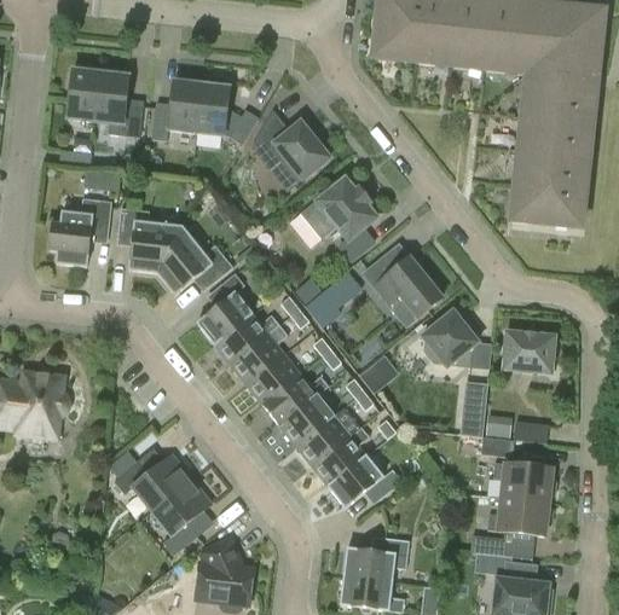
[(596,81),(603,11),(597,10),(502,0),(380,0),(374,57),(527,73),(512,220),(555,225),(555,227),(567,228),(567,226),(582,227),(596,81)]
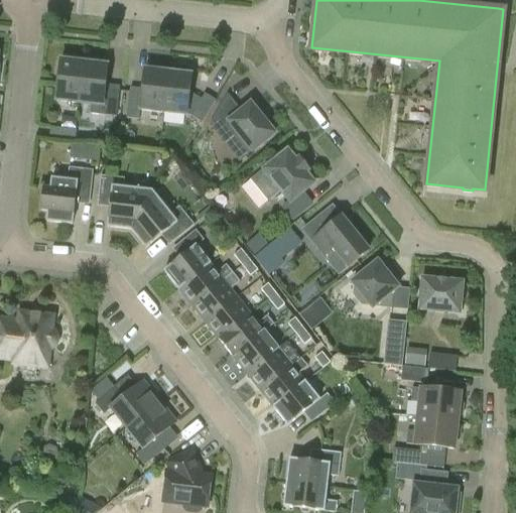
[(69,54),(68,58),(60,57),(56,98),(80,101),(85,56),(69,54)]
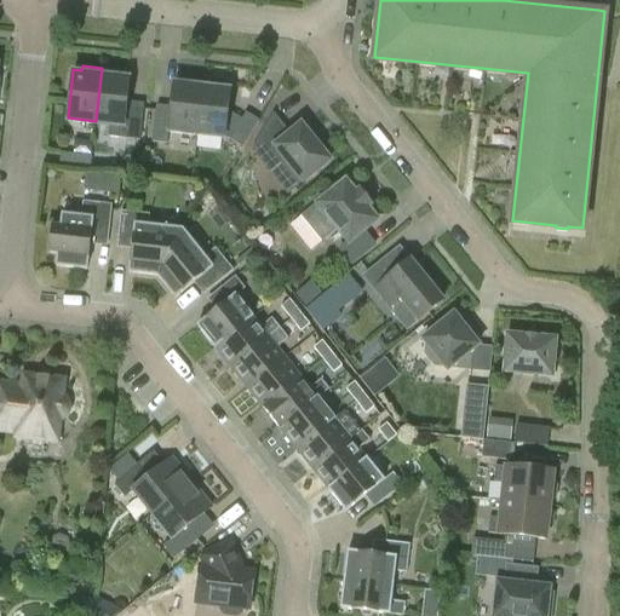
[(108,133),(122,134),(139,137),(143,105),(126,103),(130,75),(121,74),(121,69),(102,68),(96,121),(109,122),(108,133)]
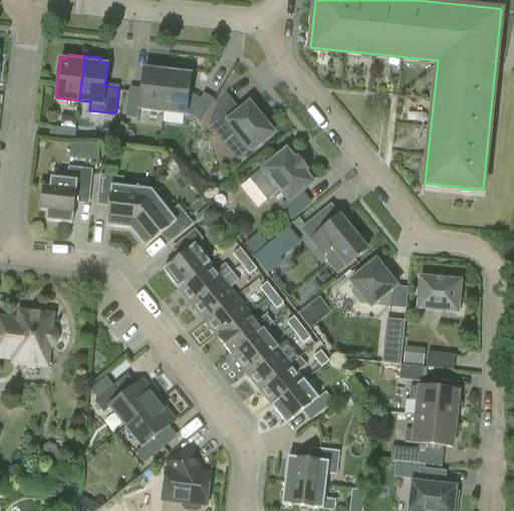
[(140,106),(163,109),(168,65),(152,63),(151,67),(144,66),(142,90),(129,88),(125,114),(139,116),(140,106)]
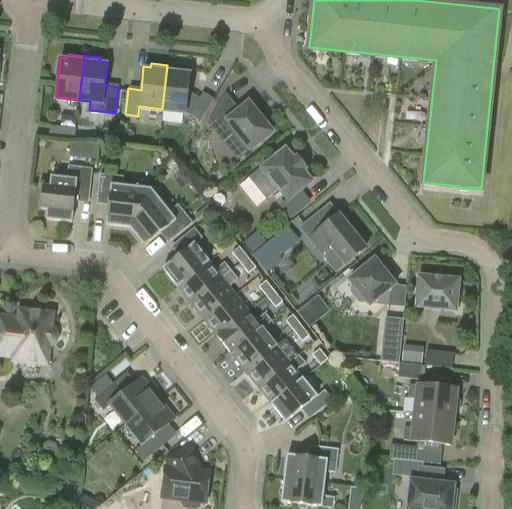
[(183,67),(167,65),(162,109),(185,112),(190,72),(183,71),(183,67)]
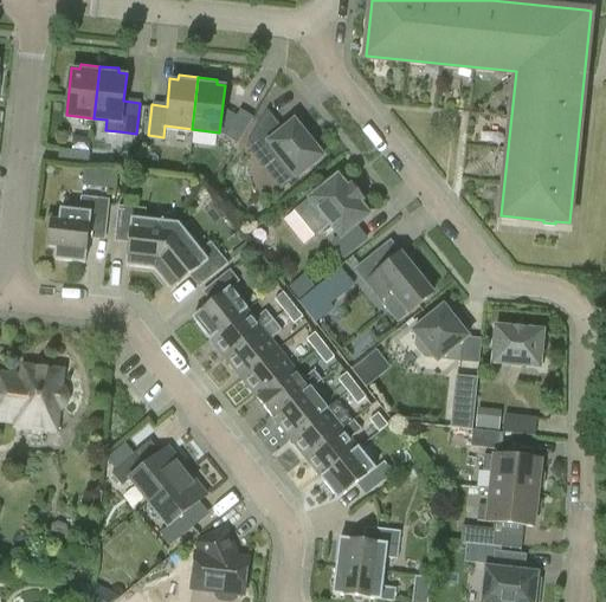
[(240,108),(225,133),(237,141),(253,115),(240,108)]
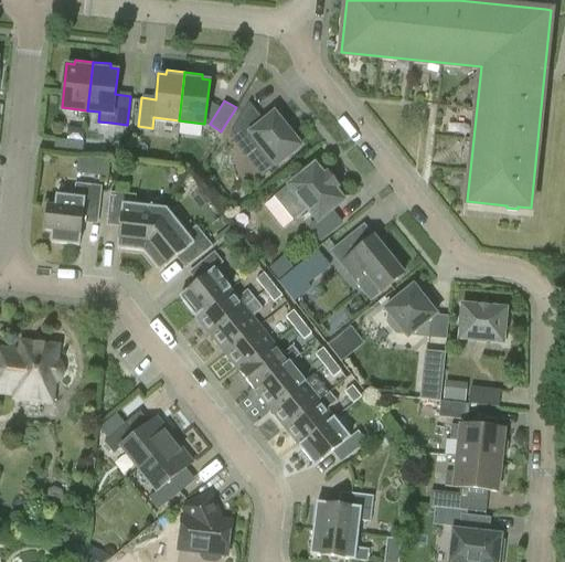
[(249,102),(233,129),(251,151),(260,142),(277,162),(300,144),(274,112),(264,119),(249,102)]
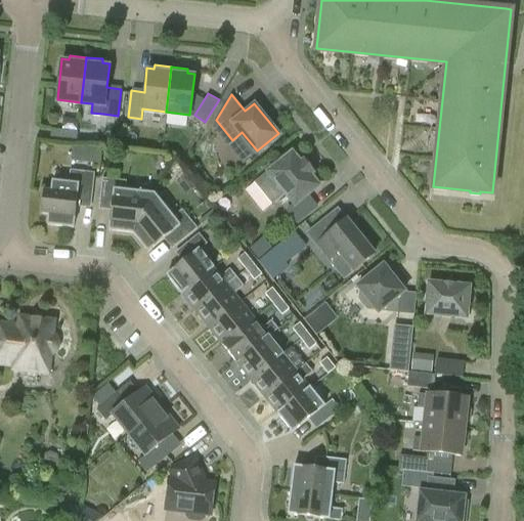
[(78,130),(51,127),(49,140),(76,143),(78,130)]
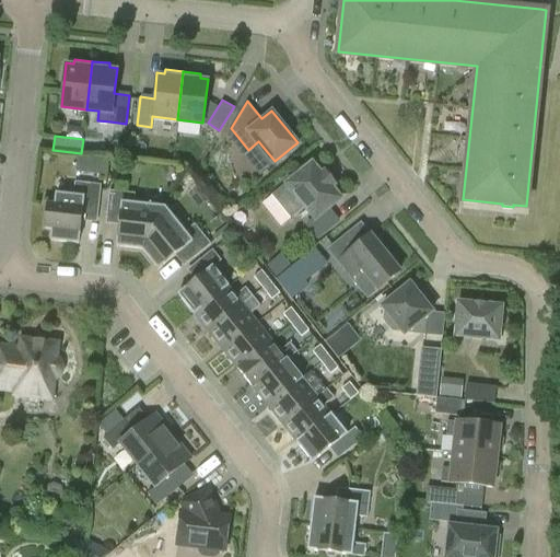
[(78,169),(105,170),(106,157),(78,155),(78,169)]
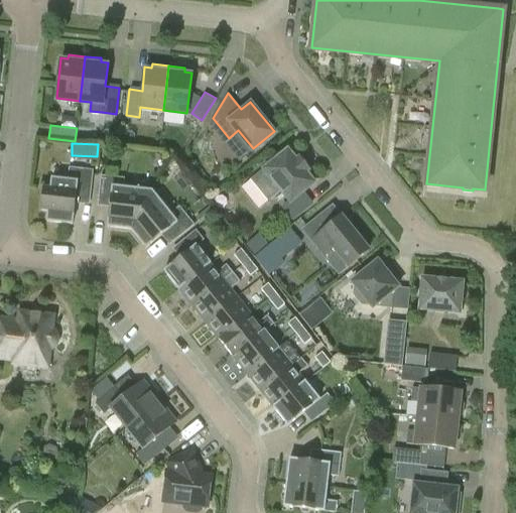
[(287,148),(264,167),(289,200),(283,205),(293,217),(311,202),(302,190),(314,181),(306,170),(309,168),(299,156),(296,158),(287,148)]
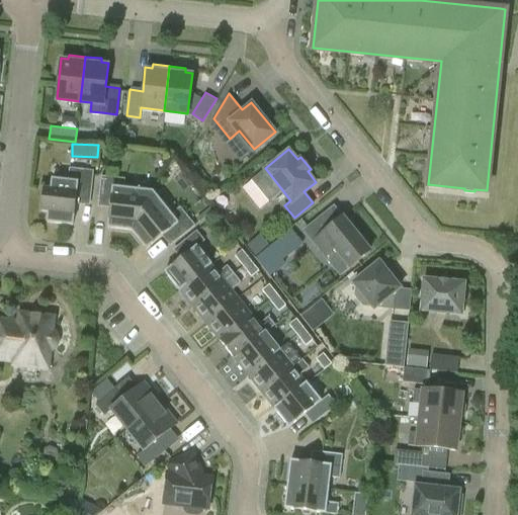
[(51,187),(44,186),(41,208),(49,209),(48,220),(73,223),(76,196),(90,198),(94,168),(69,165),(68,179),(52,177),(51,187)]
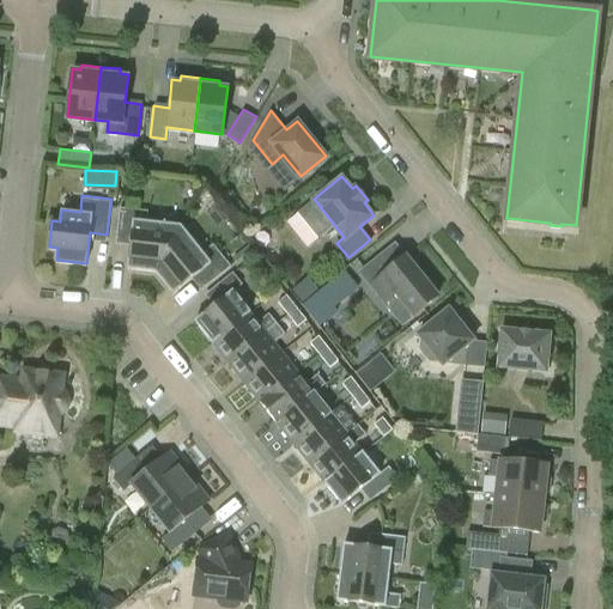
[(147,208),(135,207),(120,206),(116,236),(132,237),(128,267),(156,269),(181,224),(146,220),(147,208)]
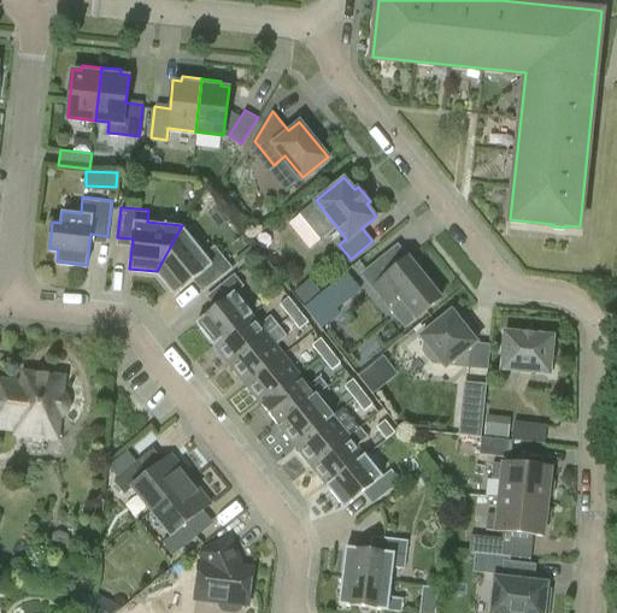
[(204,252),(182,225),(157,271),(175,293),(198,275),(207,286),(233,265),(215,243),(204,252)]
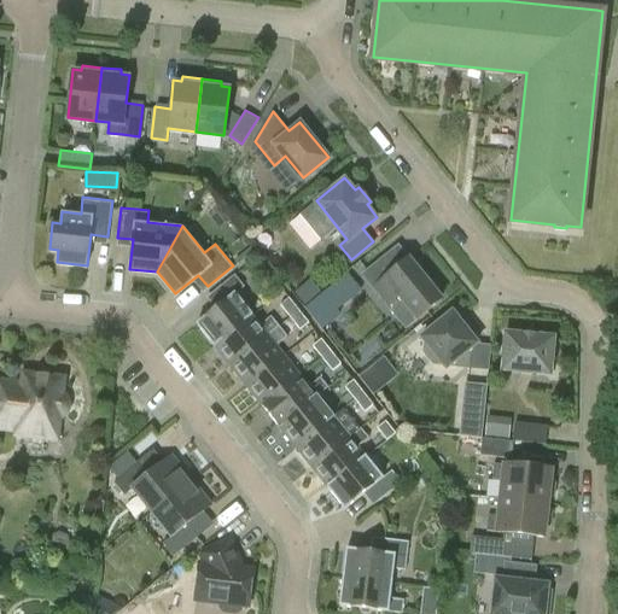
[(430,278),(427,280),(409,257),(395,268),(384,255),(363,272),(408,325),(442,297),(439,293),(441,292),(430,278)]
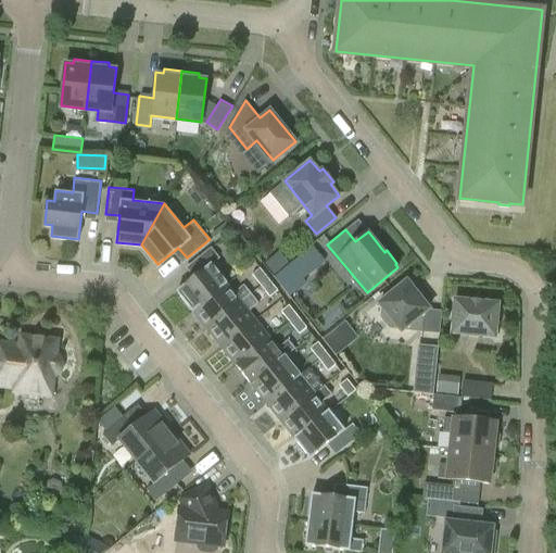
[(177,290),(192,309),(227,281),(212,263),(219,255),(211,244),(190,262),(199,273),(177,290)]
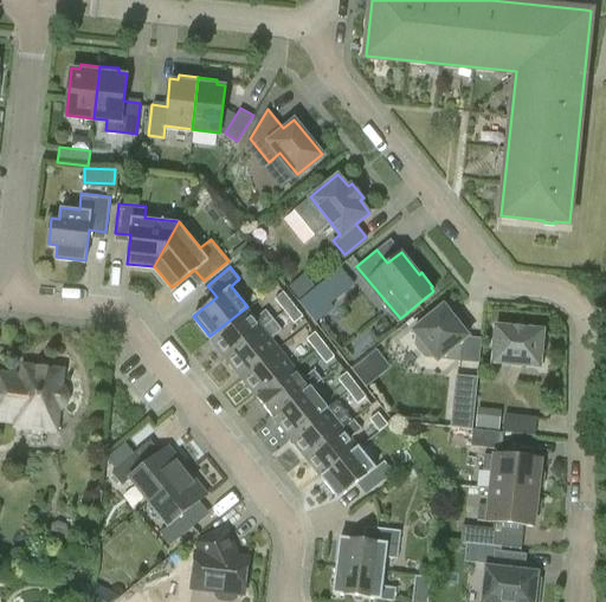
[(340,266),(318,284),(331,301),(353,283),(340,266)]
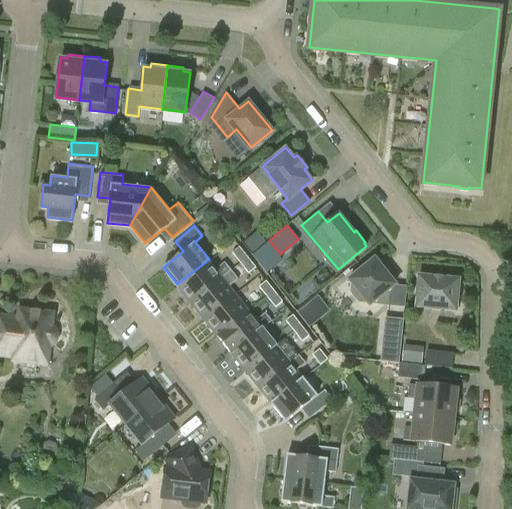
[(261,229),(245,237),(252,249),(267,240),(261,229)]
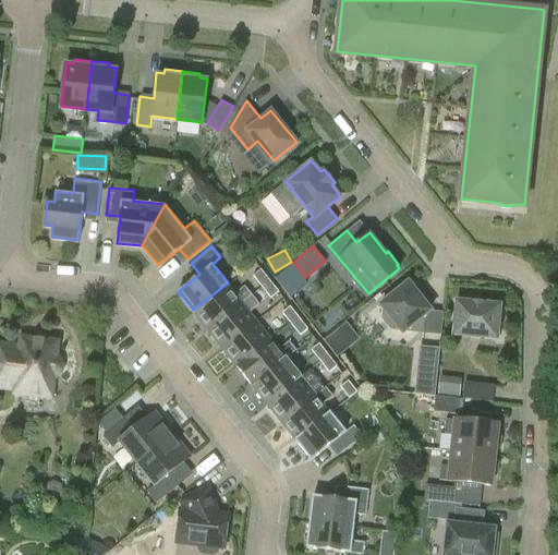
[(293,262),(277,275),(292,294),(310,280),(305,277),(293,262)]
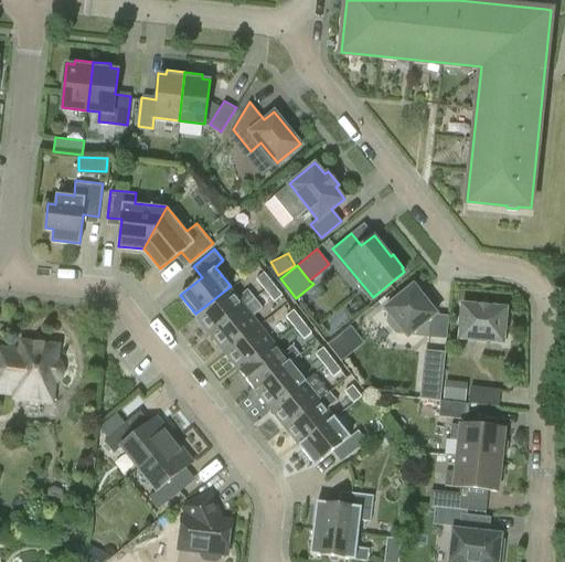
[(256,276),(265,288),(274,282),(265,271),(256,276)]
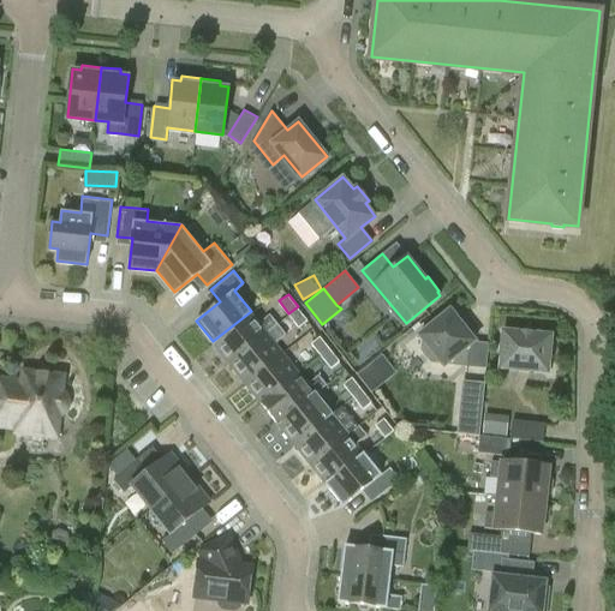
[(308,318),(298,306),(288,313),(299,325),(308,318)]
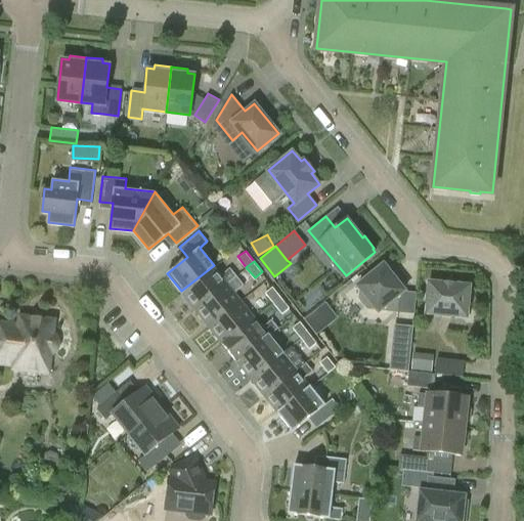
[(366,308),(377,308),(379,310),(382,308),(399,309),(401,292),(404,290),(402,286),(402,277),(394,276),(384,263),(357,285),(358,287),(358,297),(366,308)]
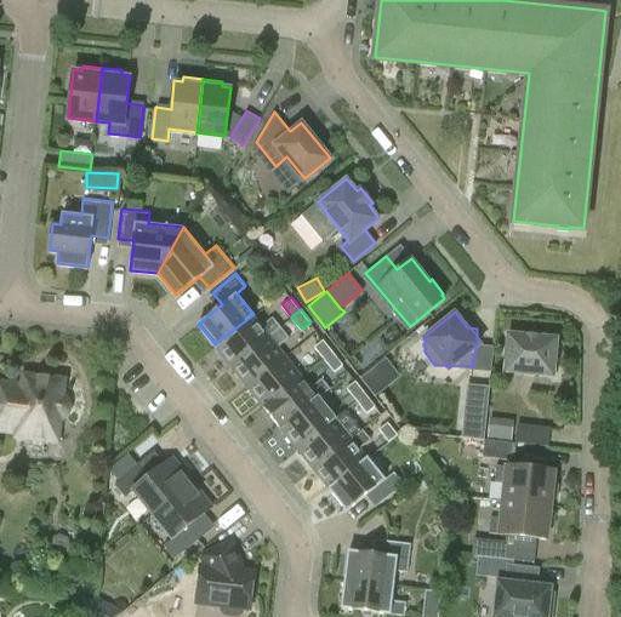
[(261,324),(254,314),(215,344),(232,365),(280,325),(273,315),(261,324)]
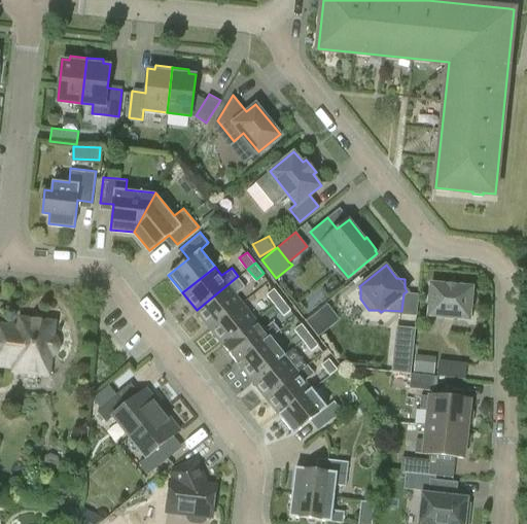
[(197,310),(210,327),(243,301),(236,292),(245,284),(238,276),(197,310)]
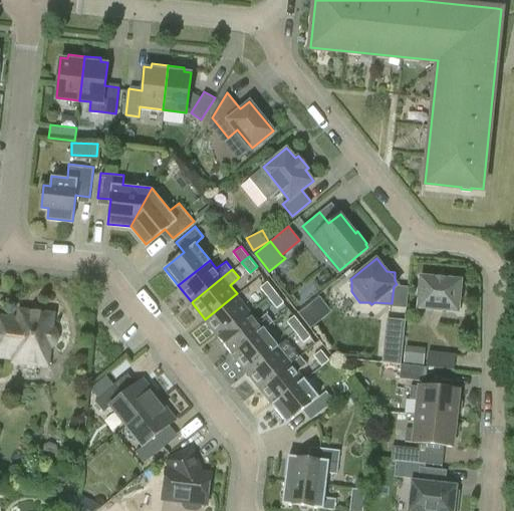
[(462,297),(460,297),(461,278),(421,275),(418,306),(459,310),(459,306),(461,306),(462,297)]
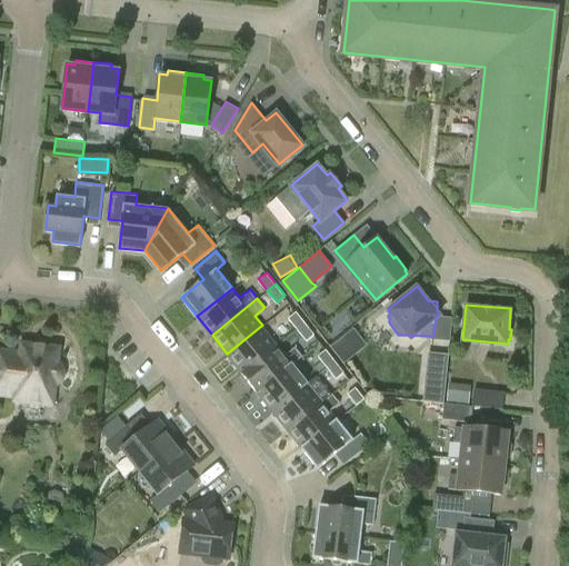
[(288,316),(297,328),(305,321),(296,309),(288,316)]
